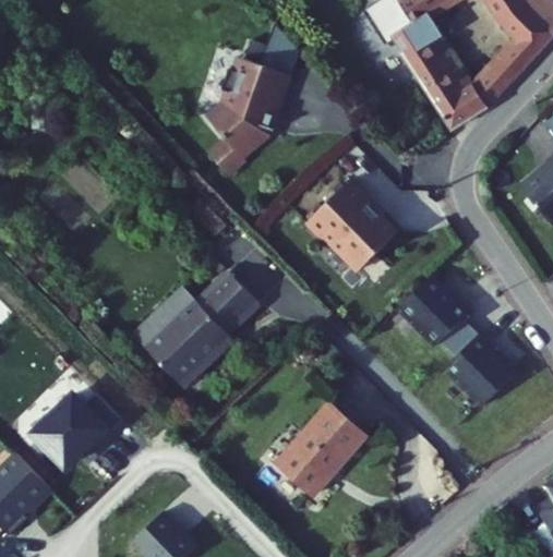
[(360,0),(375,26),(383,22),(444,124),(487,101),(552,32),(552,28),(528,0),(360,0)]
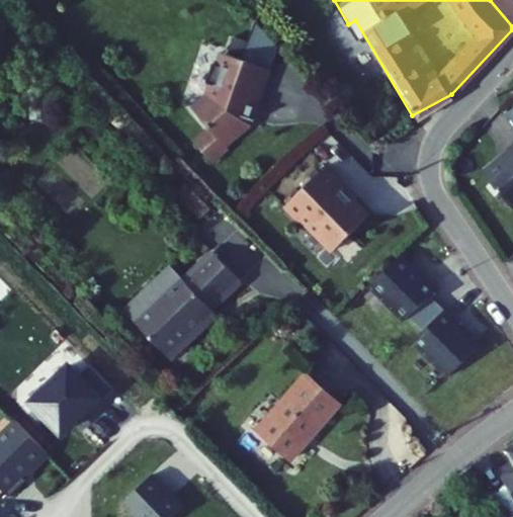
[(490,0),(512,26),(512,0),(490,0)]
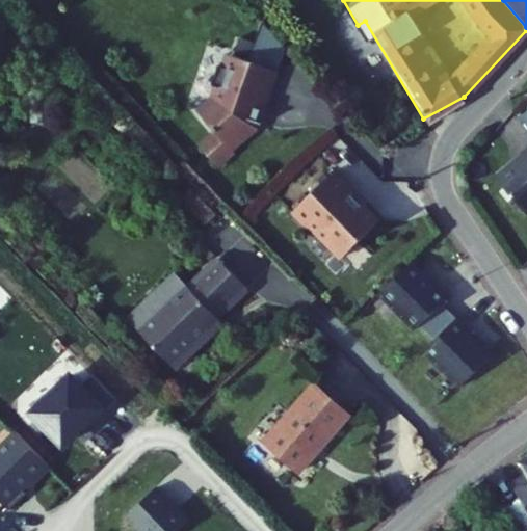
[(246,62),(274,72),(283,50),(260,24),(246,62)]
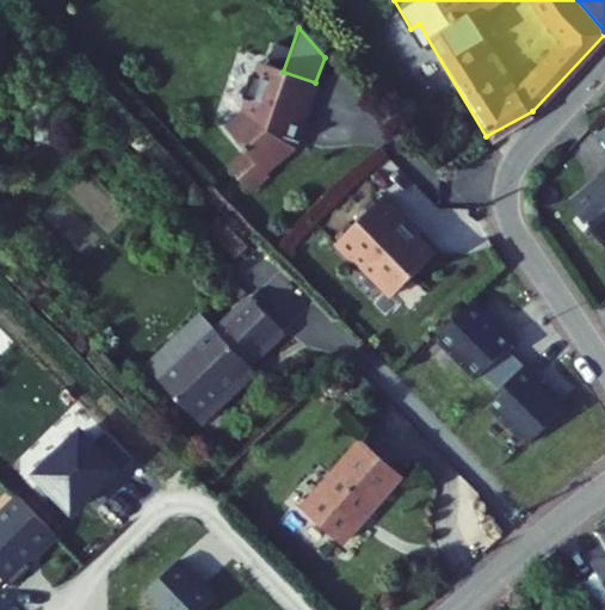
[(229,171),(247,191),(266,174),(261,170),(289,146),(295,129),(300,130),(315,82),(283,72),(263,65),(258,80),(248,76),(240,99),(249,103),(246,117),(228,133),(247,155),(229,171)]
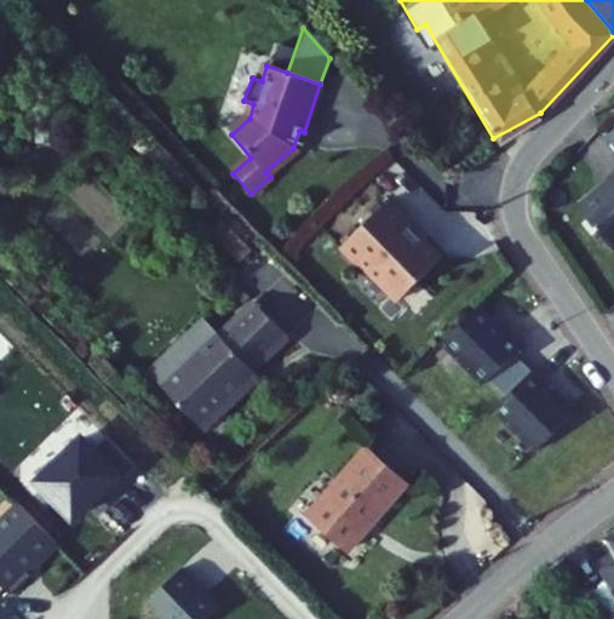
[(613,148),(613,118),(600,130),(613,148)]
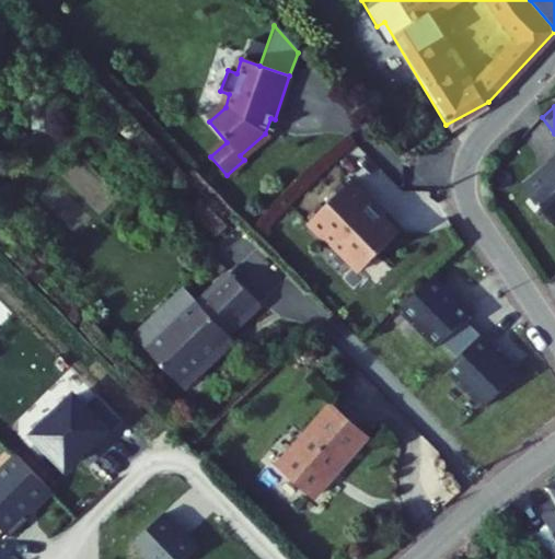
[(554,222),(554,153),(544,164),(546,166),(518,190),(551,226),(554,222)]
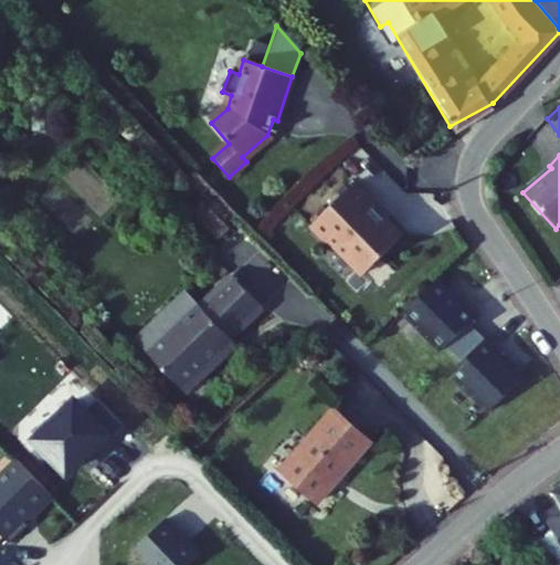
[(374,205),(355,182),(307,226),(324,243),(328,240),(360,275),(399,240),(370,209),(374,205)]
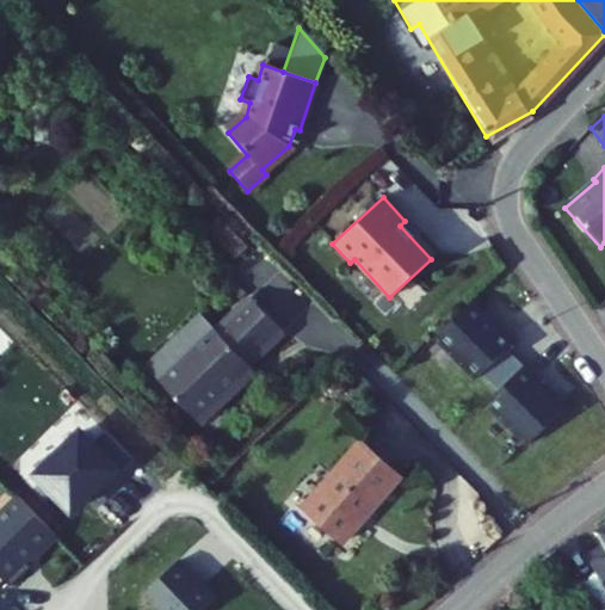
[(213,213),(202,223),(229,252),(241,241),(213,213)]
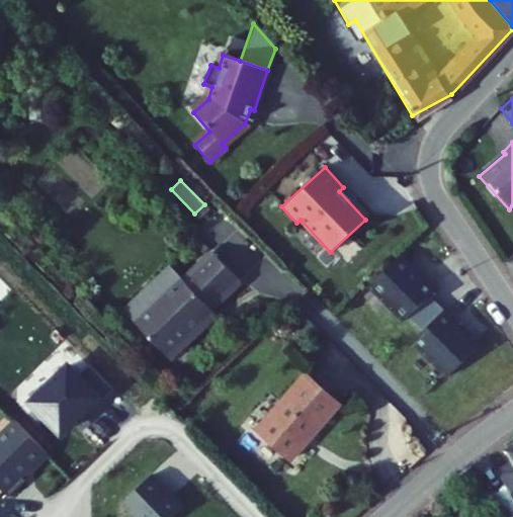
[(208,313),(238,285),(210,256),(181,283),(178,280),(131,324),(164,360),(211,316),(208,313)]
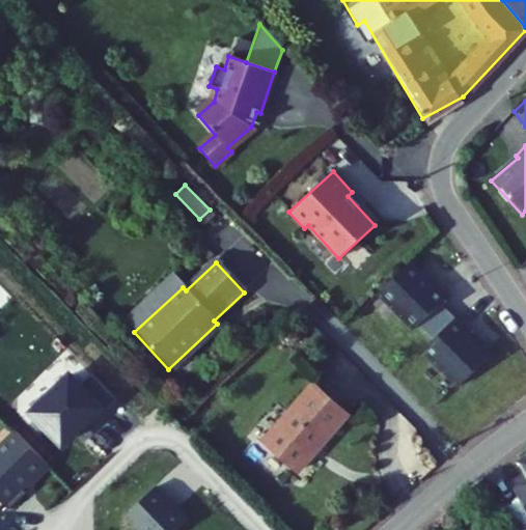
[(434,289),(409,265),(377,296),(413,332),(447,298),(436,286),(434,289)]
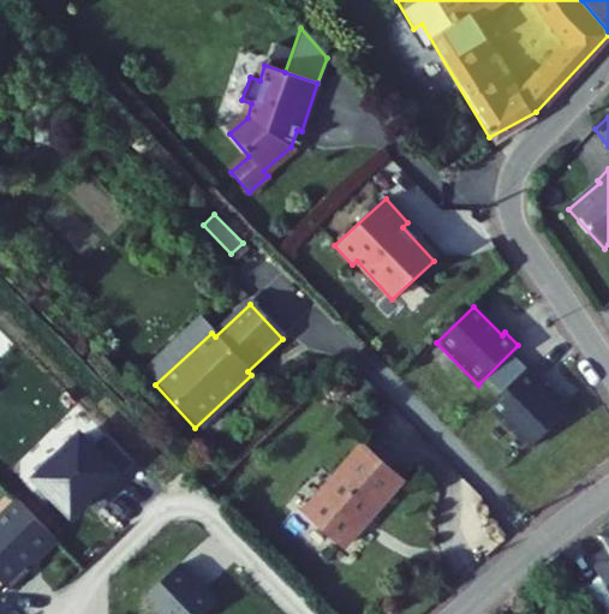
[(143,371),(155,385),(212,333),(198,320),(143,371)]
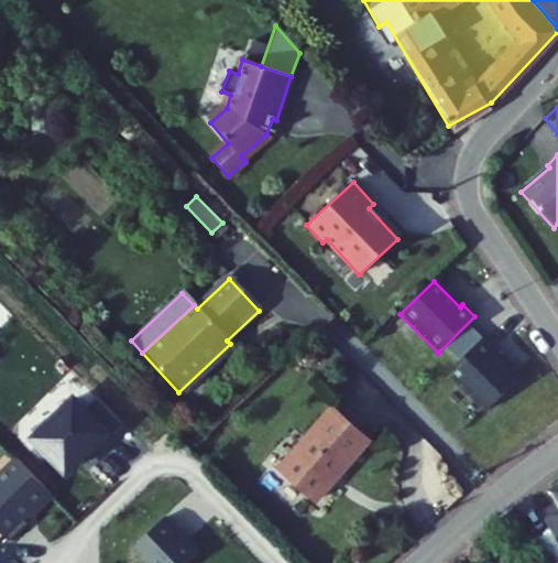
[(487,413),(520,379),(493,353),(496,350),(484,338),(448,375),(487,413)]
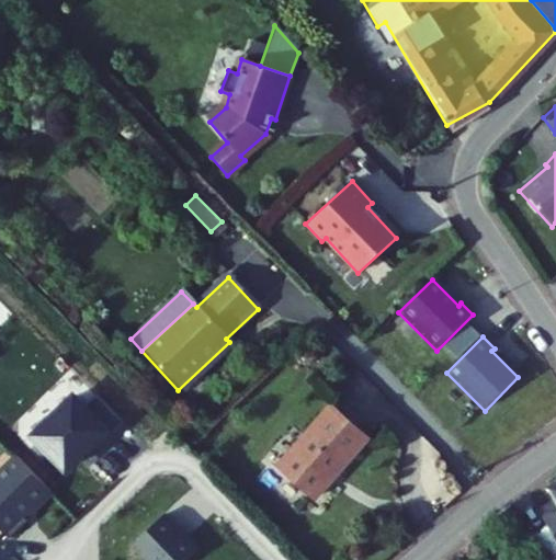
[(105,424),(71,390),(30,432),(65,466),(105,424)]
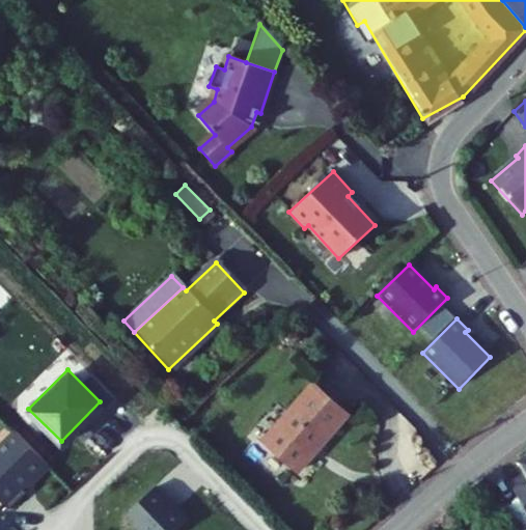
[(263,441),(298,471),(345,418),(310,387),(263,441)]
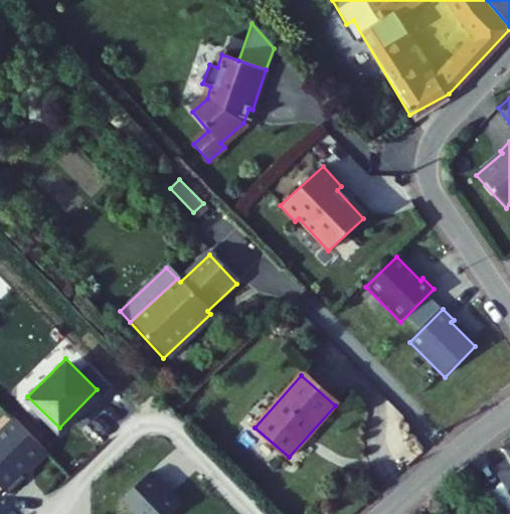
[(0,486),(6,491),(44,453),(10,419),(0,429),(0,486)]
